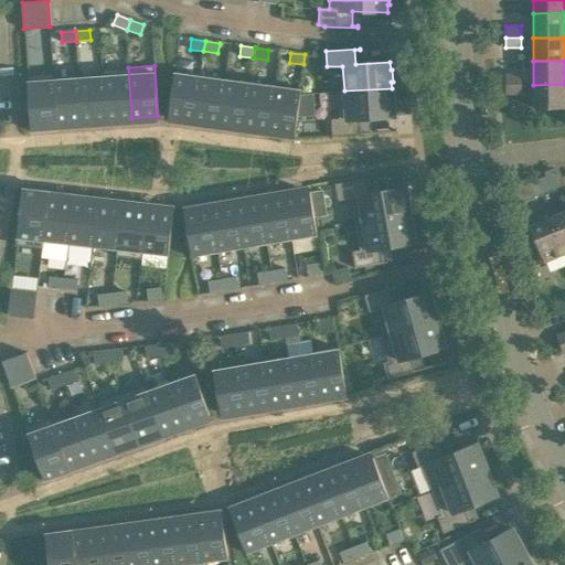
[(105,120),(131,118),(128,67),(103,70),(103,76),(105,120)]
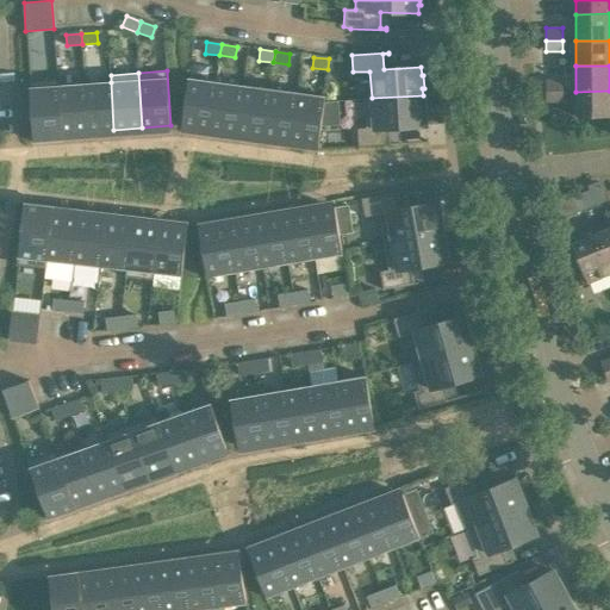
[(33,142),(63,141),(58,86),(58,79),(29,81),(33,142)]
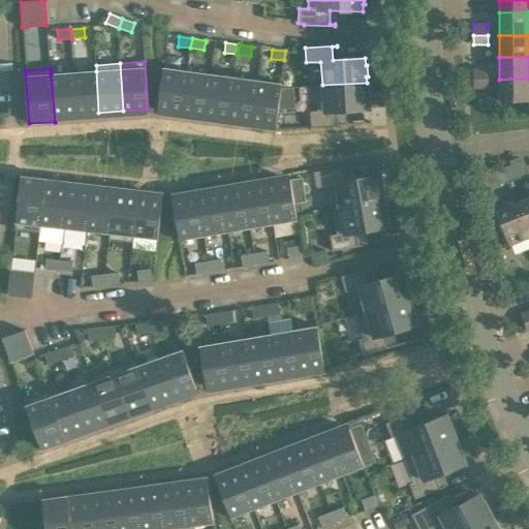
[(158,109),(181,112),(187,71),(163,68),(158,109)]
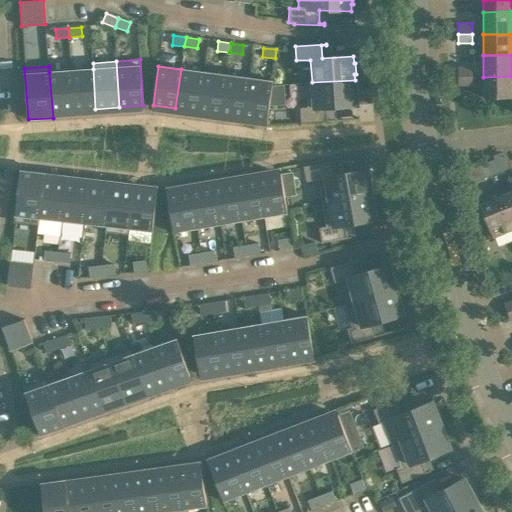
[(458,67),(458,77),(472,77),(472,66),(458,67)]
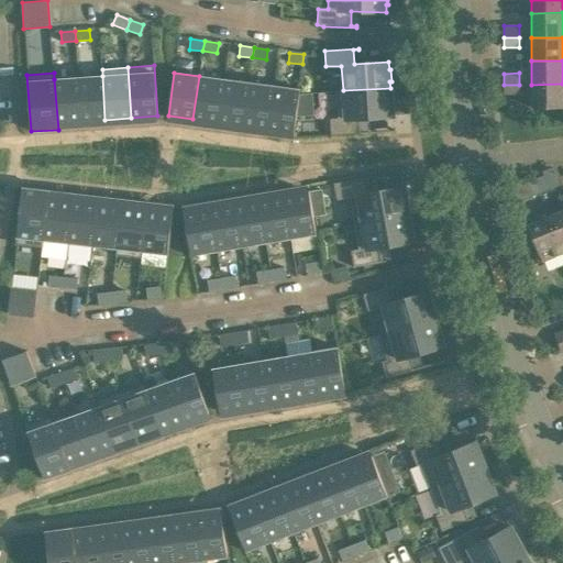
[(81,121),(105,120),(102,76),(78,78),(81,121)]
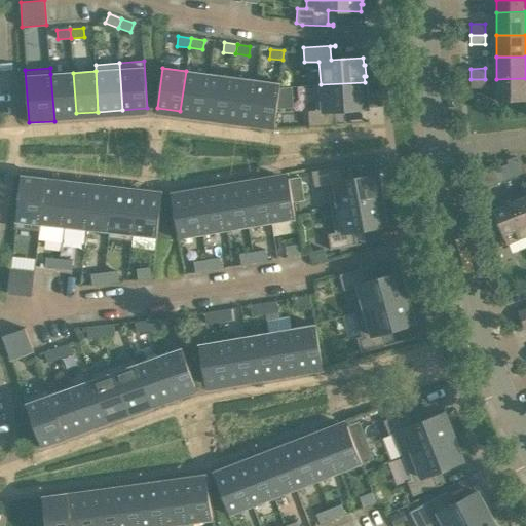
[(180,111),(203,115),(210,74),(186,71),(180,111)]
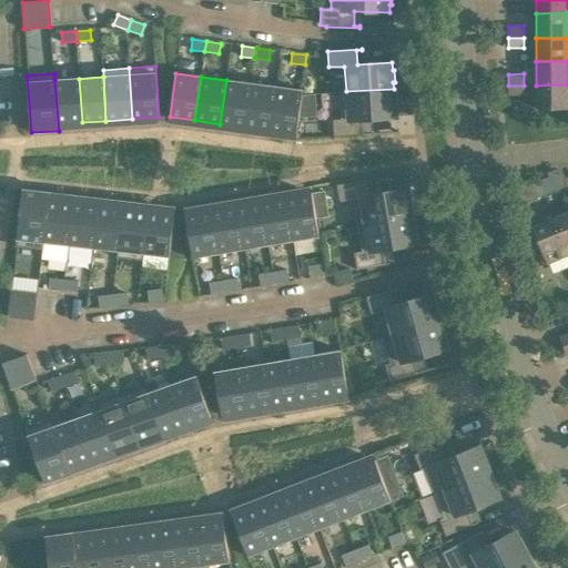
[(59,124),(82,122),(79,79),(54,80),(59,124)]
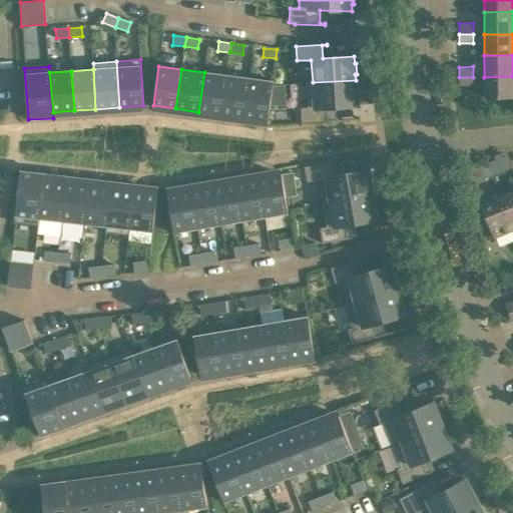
[(198,112),(221,115),(226,76),(204,72),(198,112)]
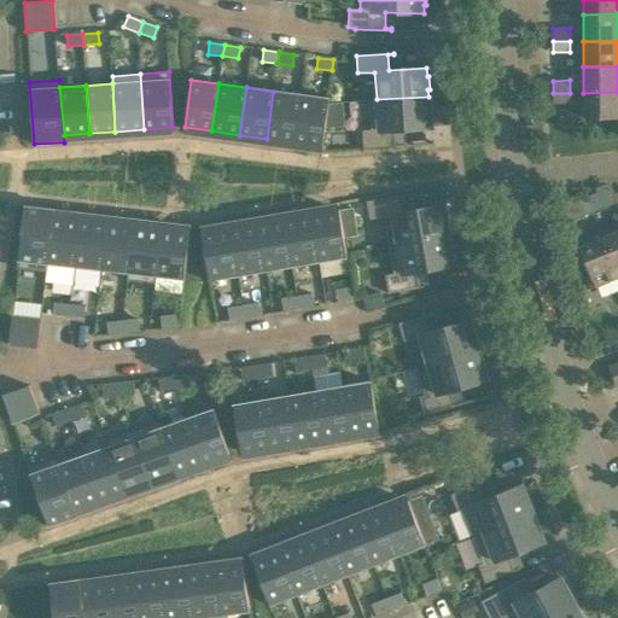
[(267,139),(295,143),(301,95),(273,92),(267,139)]
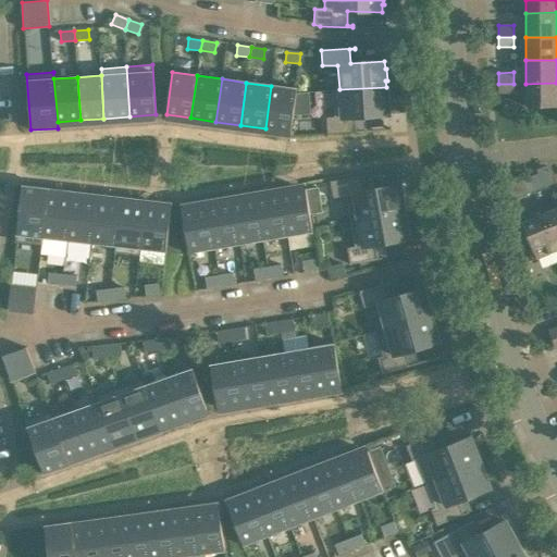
[(556,83),(525,84),(525,109),(556,109),(556,83)]
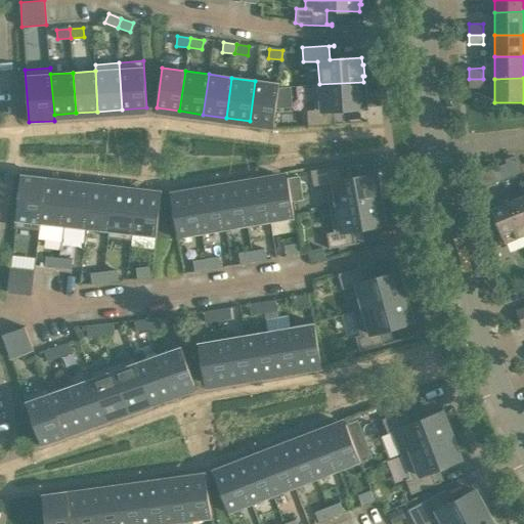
[(483,79),(469,79),(469,88),(484,88),(483,79)]
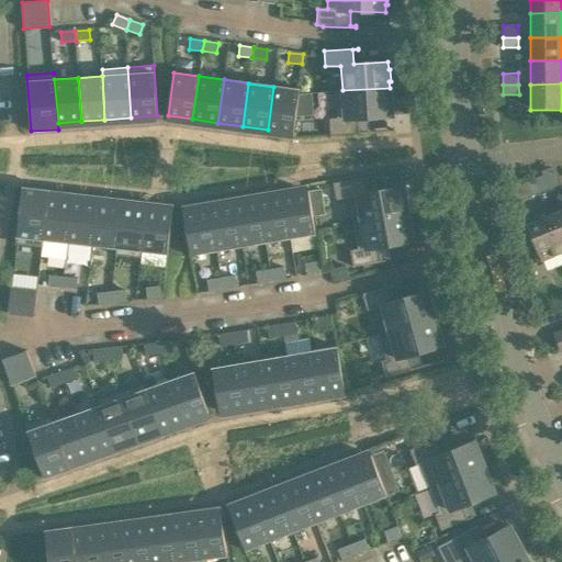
[(268,130),(293,133),(299,90),(273,87),(268,130)]
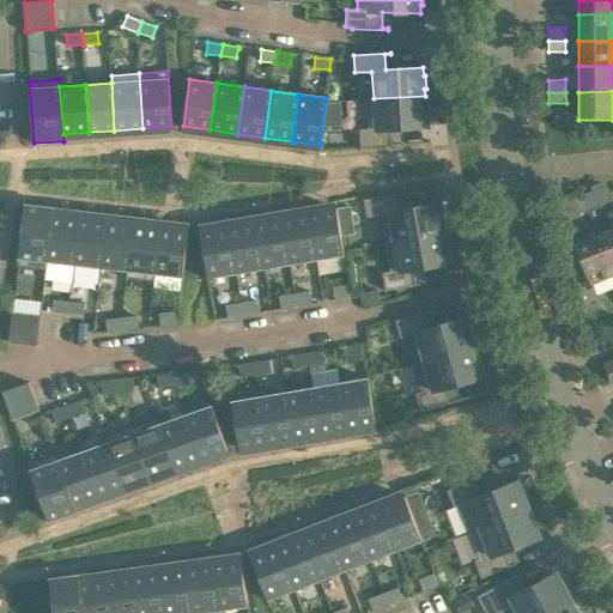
[(359,149),(396,146),(396,144),(390,145),(389,129),(428,127),(420,128),(429,127),(426,96),(425,96),(374,98),(365,99),(368,129),(358,129),(359,149)]
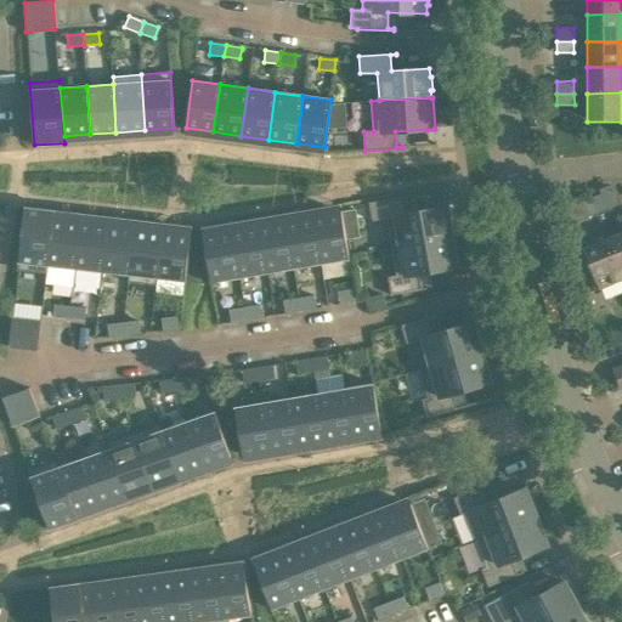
[(606,210),(600,193),(591,198),(589,198),(597,214),(598,214),(606,210)]
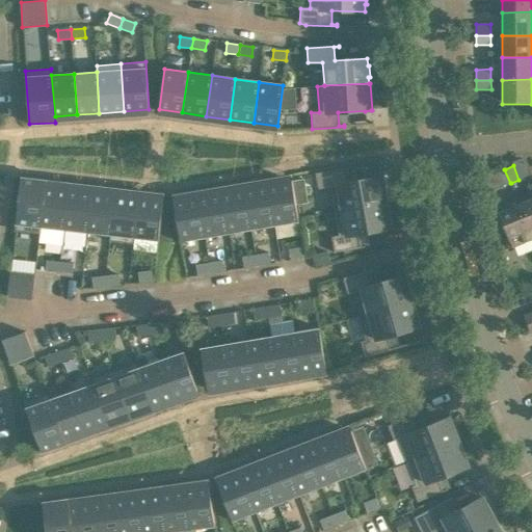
[(330,187),(335,212),(388,203),(382,176),(381,177),(349,182),(347,169),(352,168),(352,167),(315,174),(317,189),(330,187)]
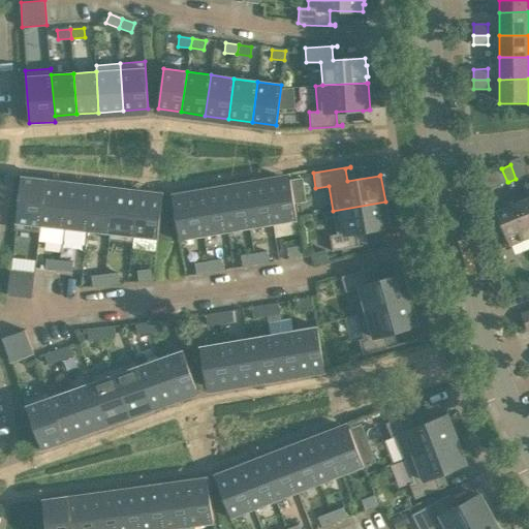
[(507,182),(501,168),(495,172),(500,185),(507,182)]
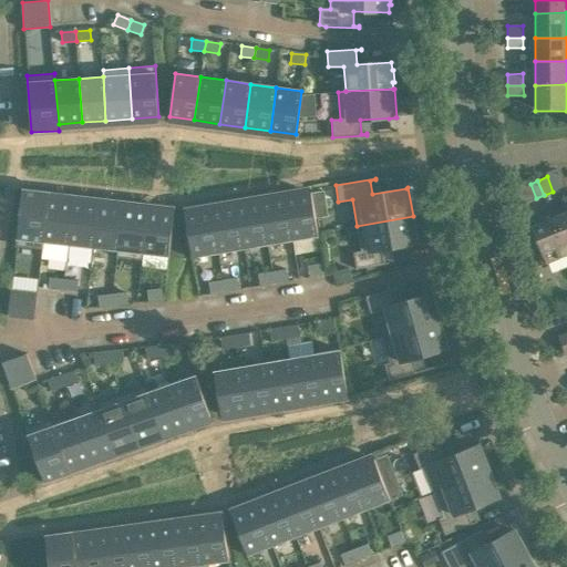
[(50,192),(22,189),(16,246),(43,249),(43,243),(49,198),(50,192)]
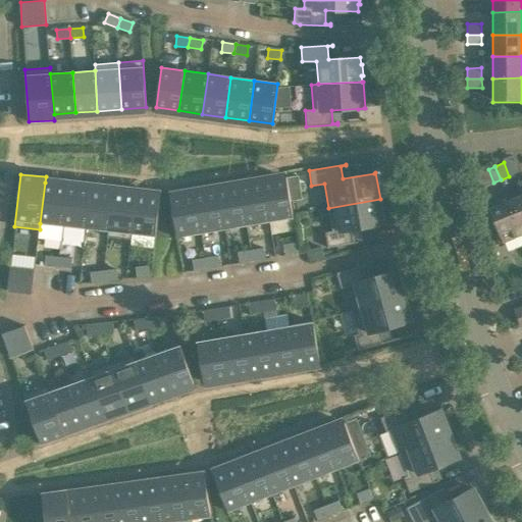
[(298,176),(286,177),(288,187),(299,186),(298,176)]
